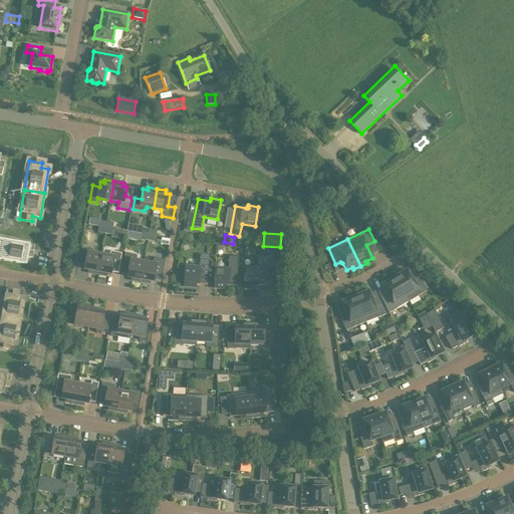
[(6,241),(2,261),(26,265),(27,258),(32,259),(35,246),(6,241)]
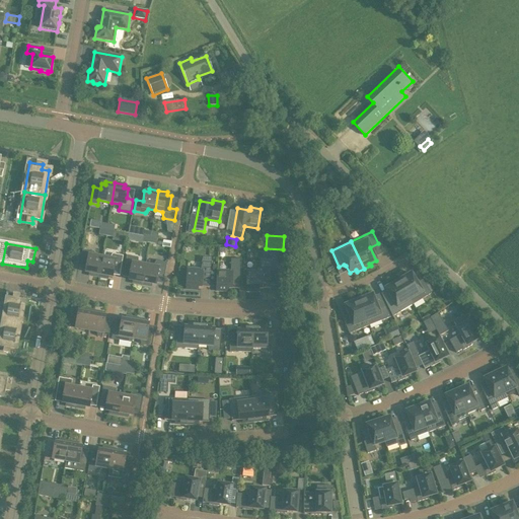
[(89,276),(98,278),(101,257),(94,256),(93,252),(82,250),(79,267),(86,268),(85,273),(89,273),(89,276)]
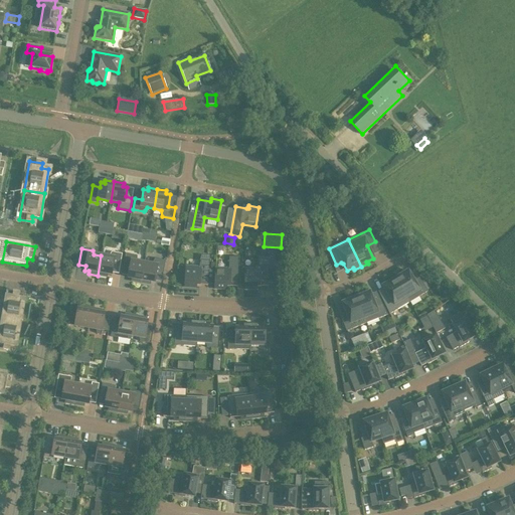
[(259,270),(244,270),(244,290),(255,290),(255,287),(268,287),(268,270),(276,270),(275,249),(268,249),(268,258),(259,258),(259,270)]
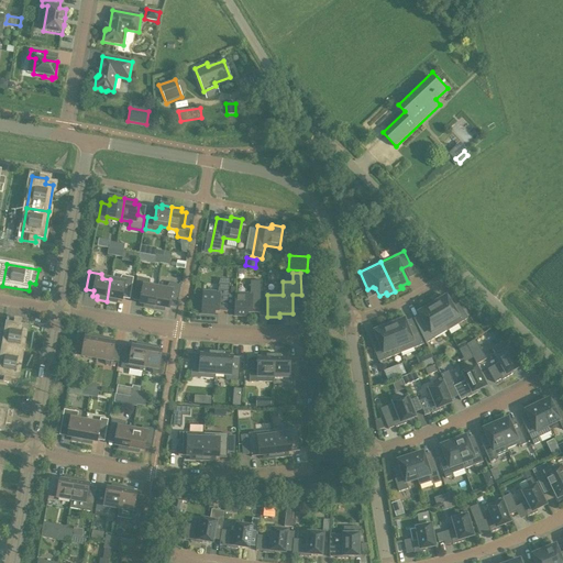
[(110,279),(107,301),(117,304),(117,300),(122,300),(123,296),(130,297),(133,278),(122,276),(119,282),(110,279)]
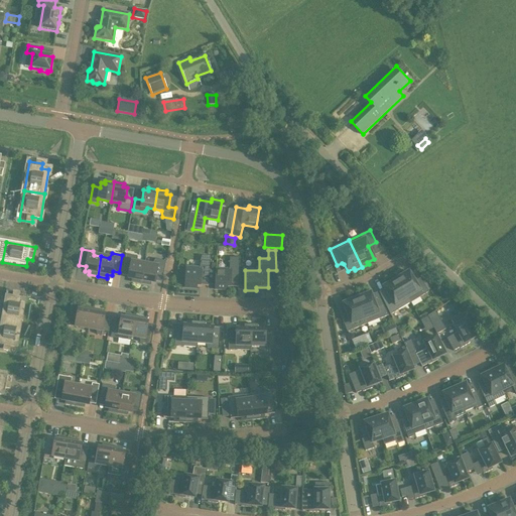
[(132,282),(141,284),(144,264),(136,263),(137,257),(126,255),(124,264),(130,265),(128,278),(132,279),(132,282)]
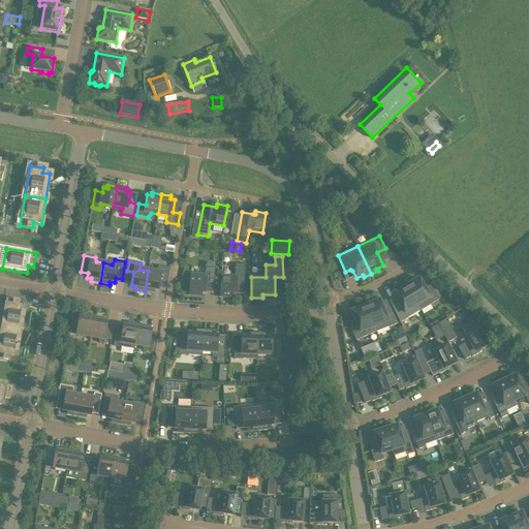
[(189,296),(199,296),(200,292),(213,293),(215,263),(206,262),(205,276),(190,275),(189,296)]
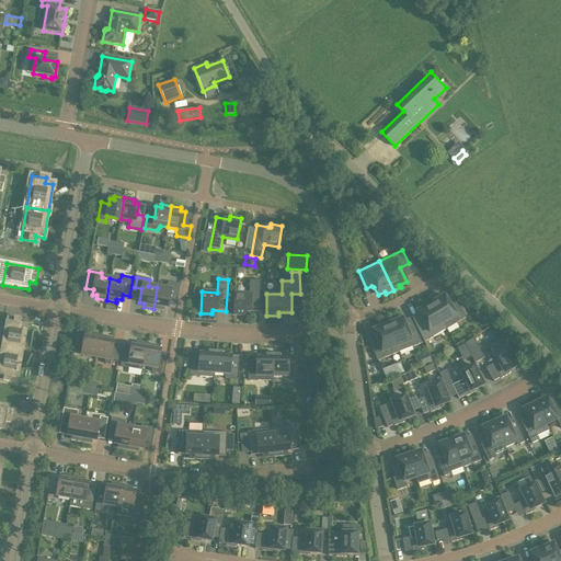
[(249,294),(235,294),(233,315),(244,316),(245,312),(259,312),(260,281),(250,281),(249,294)]
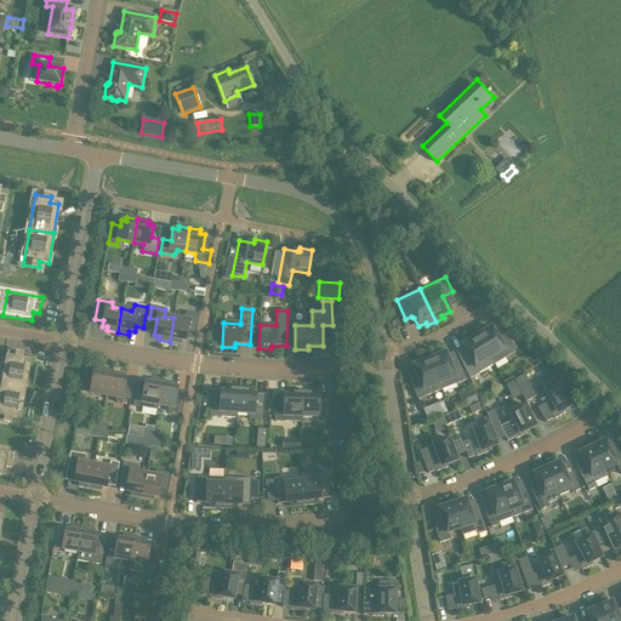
[(174,318),(170,342),(181,343),(181,340),(187,341),(189,328),(197,329),(199,314),(187,313),(182,319),(174,318)]
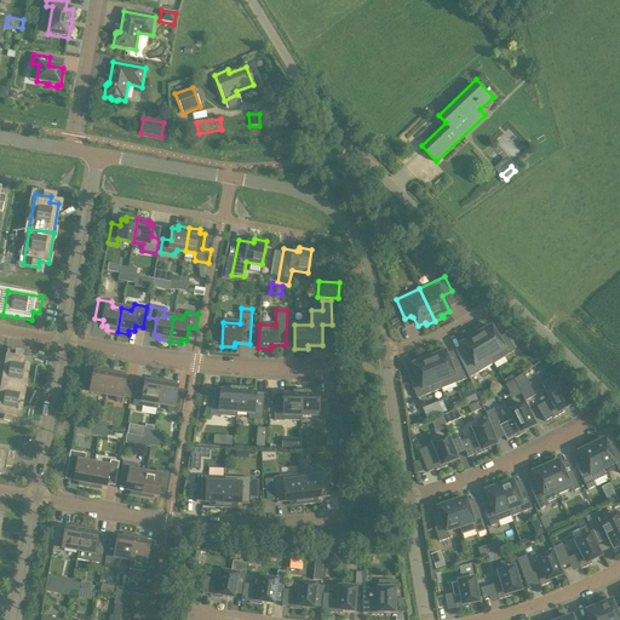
[(491,327),(476,336),(493,365),(515,351),(507,339),(500,343),(491,327)]
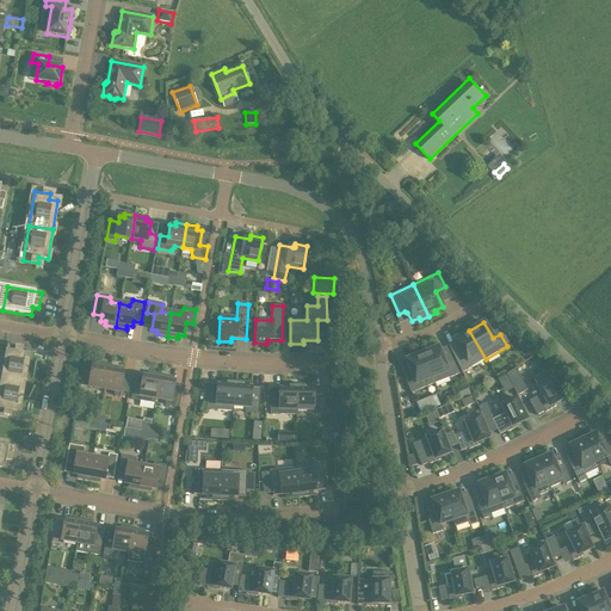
[(486,359),(469,331),(454,340),(463,356),(456,360),(462,374),(486,359)]
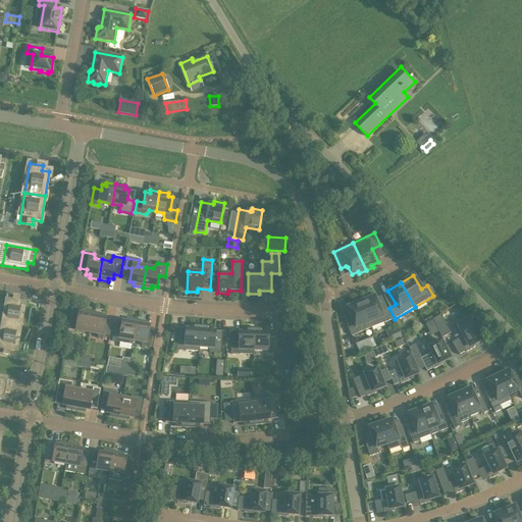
[(6,295),(1,324),(21,327),(25,303),(18,302),(19,297),(6,295)]
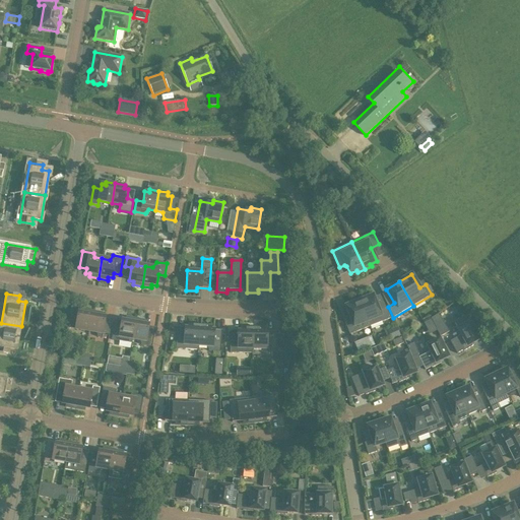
[(373,296),(360,301),(370,327),(391,318),(386,308),(379,310),(373,296)]
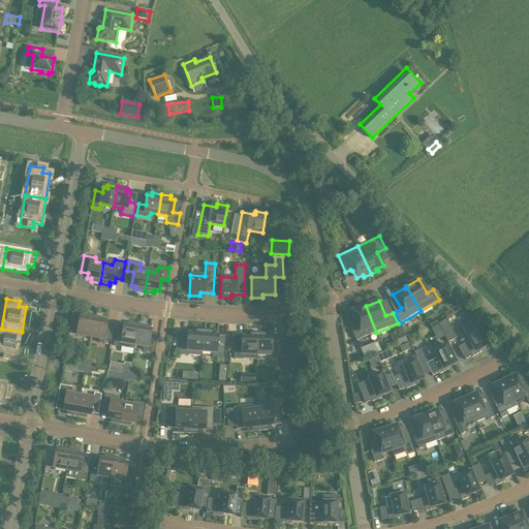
[(376,333),(366,306),(351,312),(358,327),(351,329),(355,341),(376,333)]
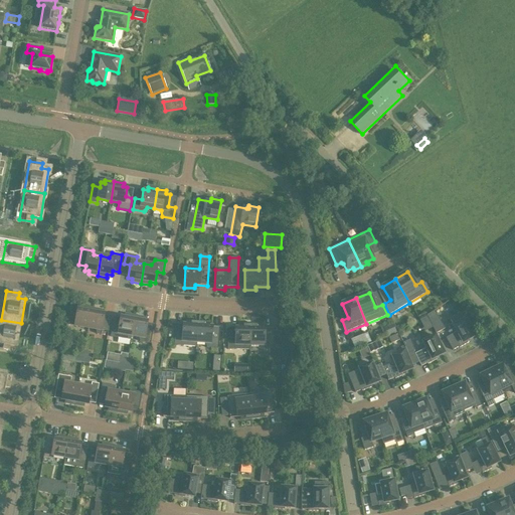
[(74,326),(89,328),(92,309),(82,307),(81,310),(77,309),(74,326)]
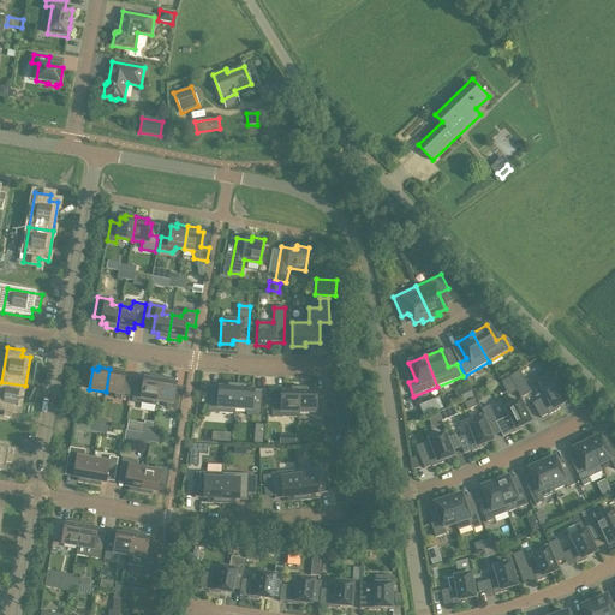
[(109,369),(106,392),(114,393),(115,398),(114,399),(120,400),(125,375),(120,374),(120,370),(109,369)]
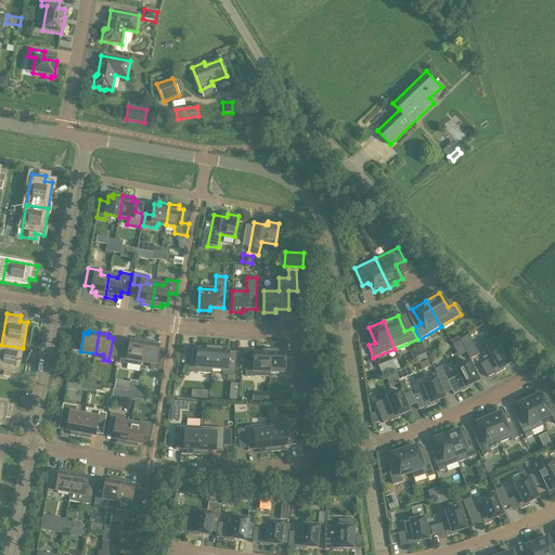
[(460,340),(472,360),(479,355),(468,335),(460,340)]
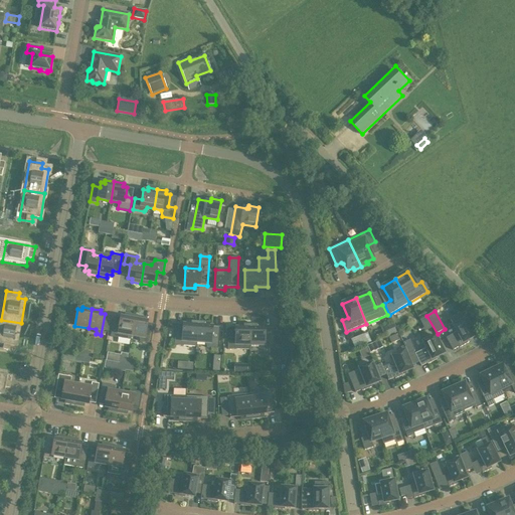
[(446,338),(453,350),(459,347),(459,348),(468,343),(467,340),(475,336),(462,314),(461,312),(450,319),(457,332),(446,338)]
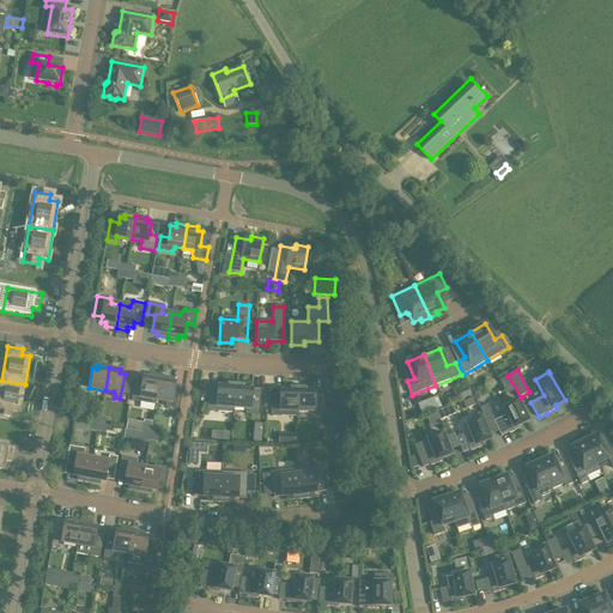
[(149,398),(156,400),(161,376),(150,375),(149,378),(144,377),(141,389),(133,388),(132,401),(147,404),(149,398)]
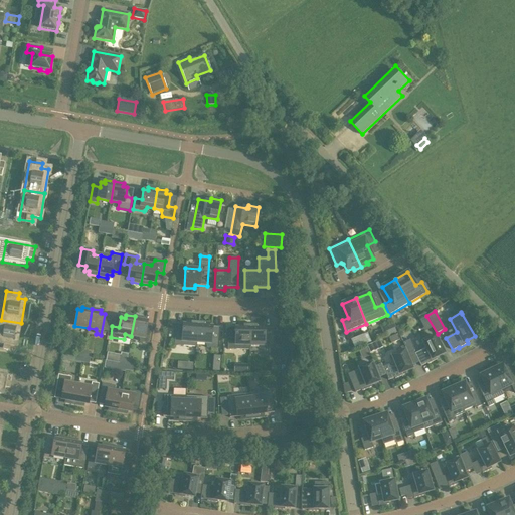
[(135,316),(131,336),(139,337),(140,341),(139,342),(151,344),(153,327),(147,326),(148,322),(143,321),(144,318),(135,316)]
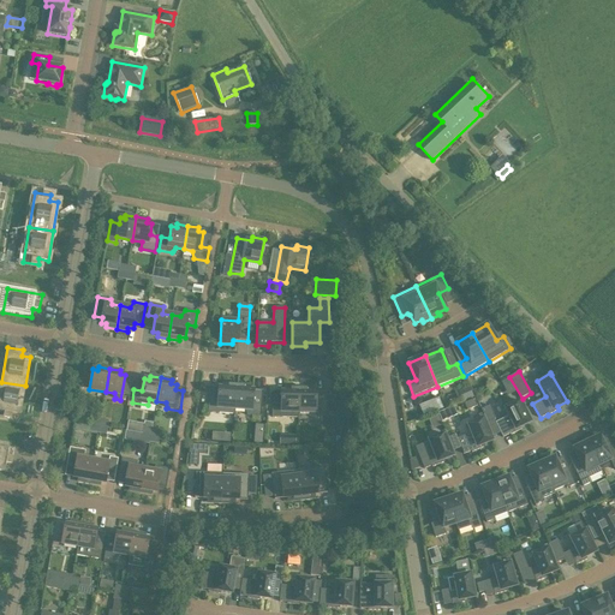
[(25,386),(1,382),(0,389),(0,417),(11,419),(12,413),(21,415),(25,386)]
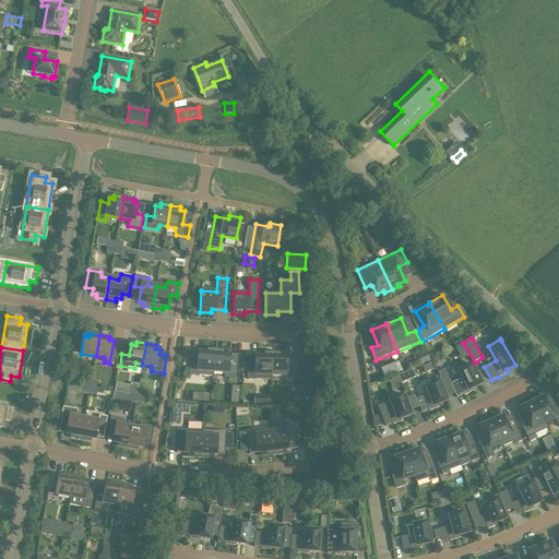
[(189,375),(213,377),(215,349),(204,349),(204,353),(191,352),(189,375)]
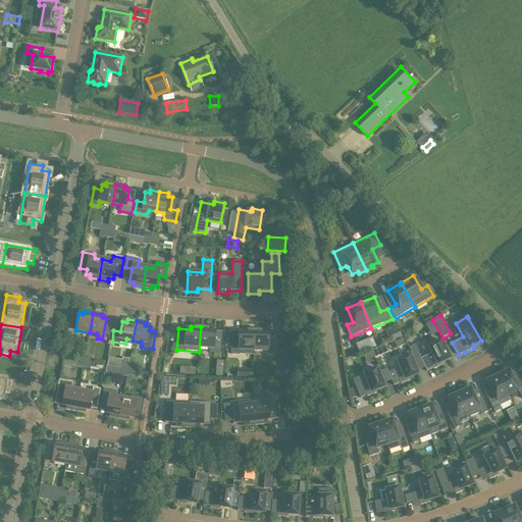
[(201,326),(199,352),(200,347),(208,348),(209,352),(209,353),(221,354),(223,331),(211,330),(211,327),(201,326)]
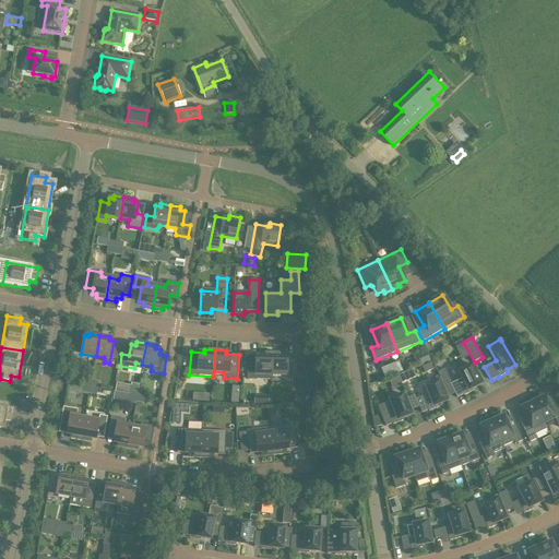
[(247,379),(271,380),(272,353),(261,353),(261,356),(248,356),(247,379)]
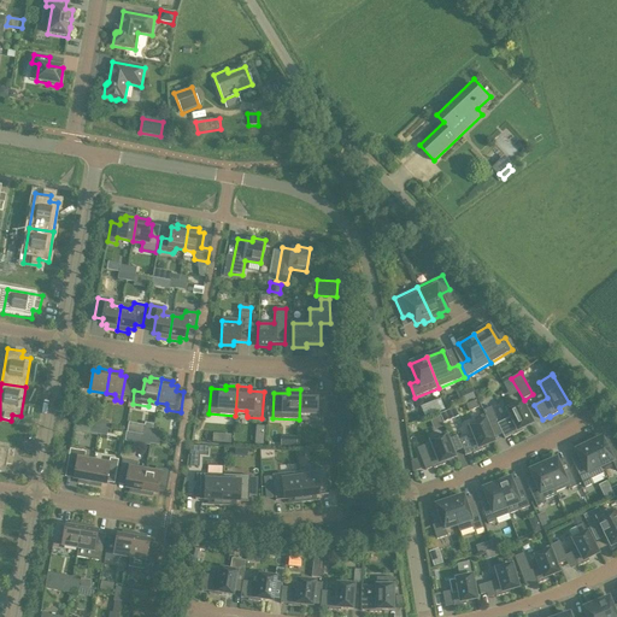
[(300,389),(299,419),(300,419),(300,413),(325,415),(327,394),(312,393),(312,389),(300,389)]
